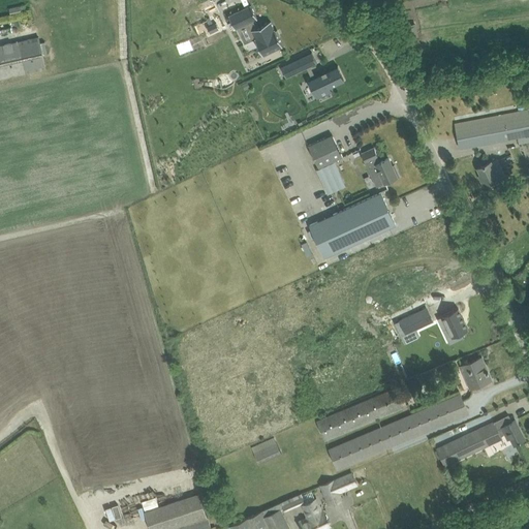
[(9,8),(10,17),(22,13),(20,5),(9,8)]
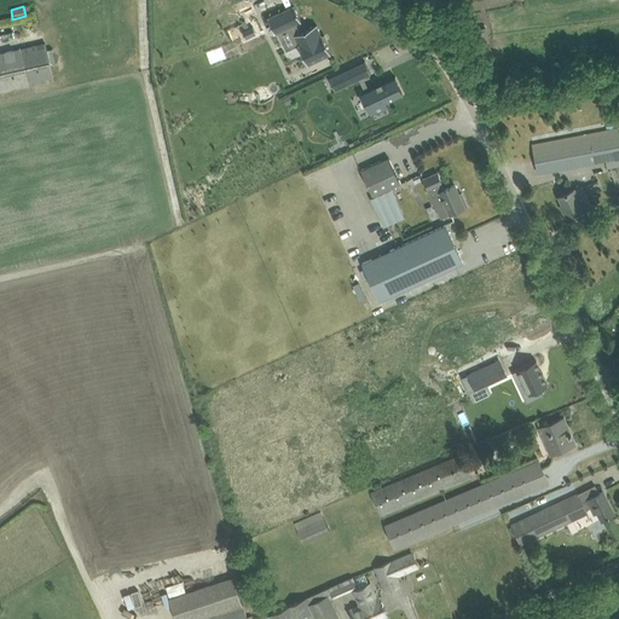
[(294,6),(267,18),(275,34),(277,33),(287,51),(299,45),(307,64),(330,53),(322,34),(320,35),(317,24),(304,30),(299,22),(301,21),(294,6)]
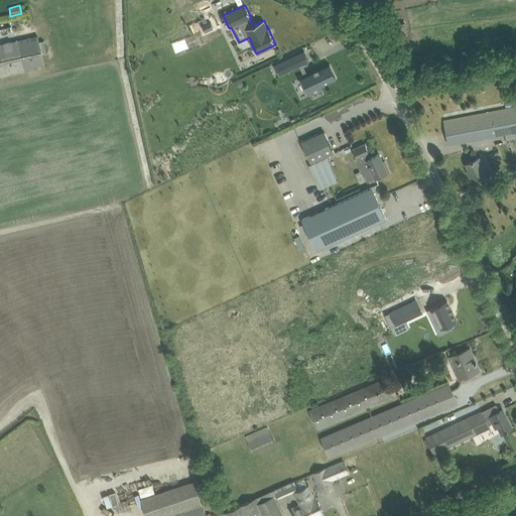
[(19,40),(0,44),(0,77),(26,71),(46,66),(39,36),(19,40)]
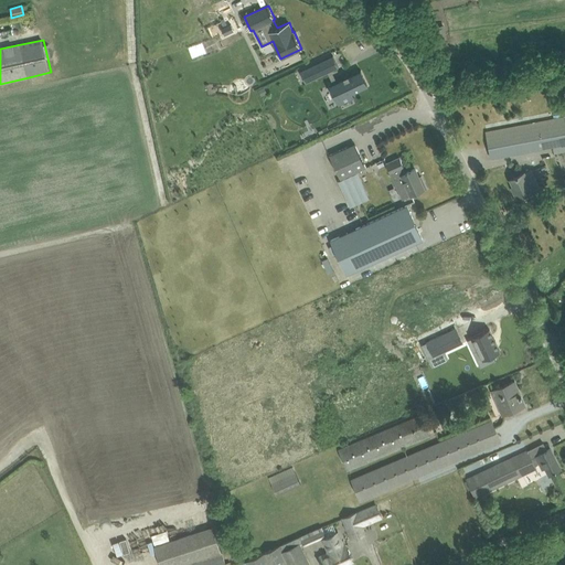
[(332,55),(300,71),(300,72),(301,72),(306,82),(306,83),(328,73),(331,71),(339,67),(332,55)]
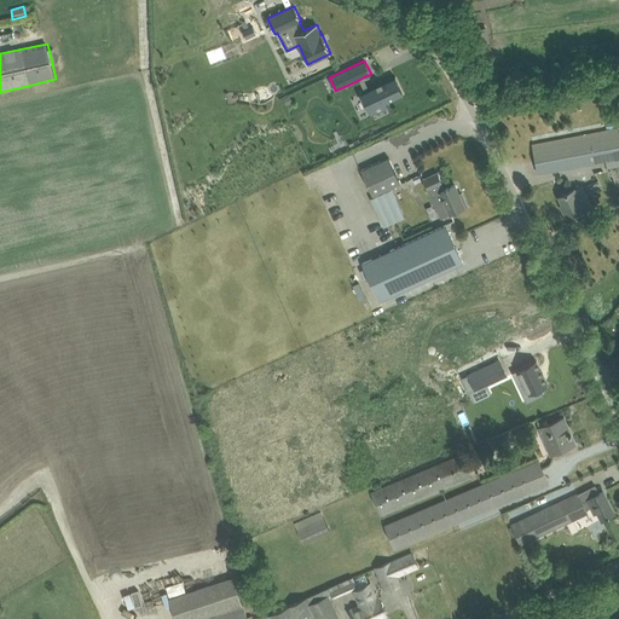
[(365,92),(363,93),(364,96),(372,114),(388,108),(386,103),(403,94),(395,77),(382,84),(382,82),(376,85),(377,86),(369,90),(365,92)]
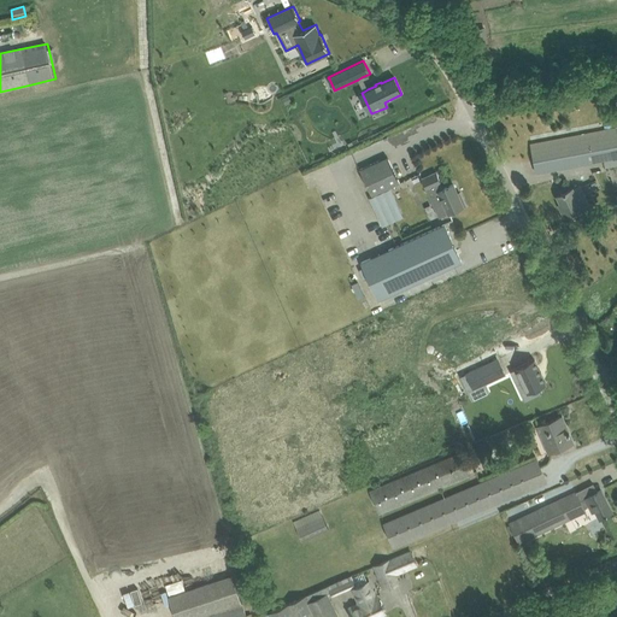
[(292,103),(289,95),(282,98),(286,105),(292,103)]
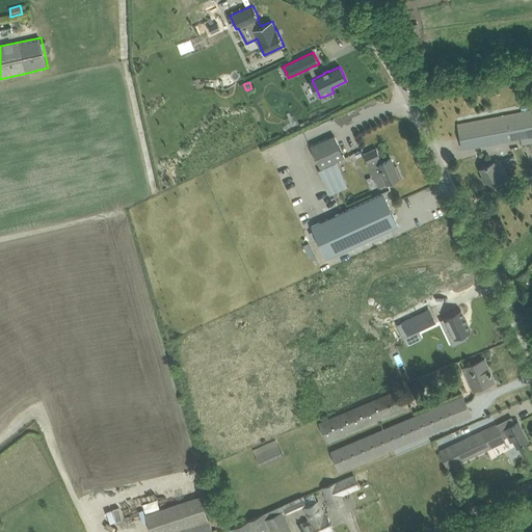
[(531,109),(458,124),(462,149),(531,135),(531,109)]
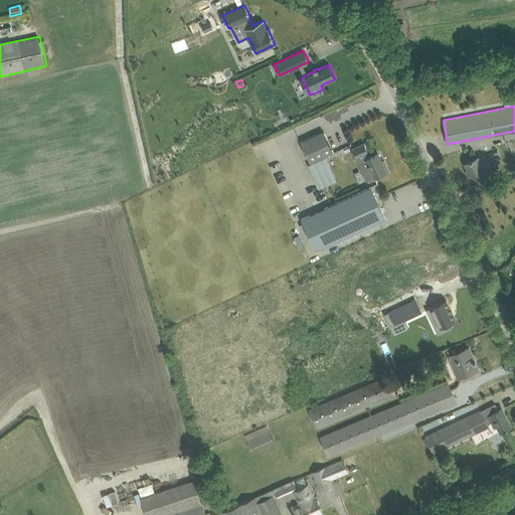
[(316,134),(301,141),(311,163),(333,153),(324,133),(317,136),(316,134)]
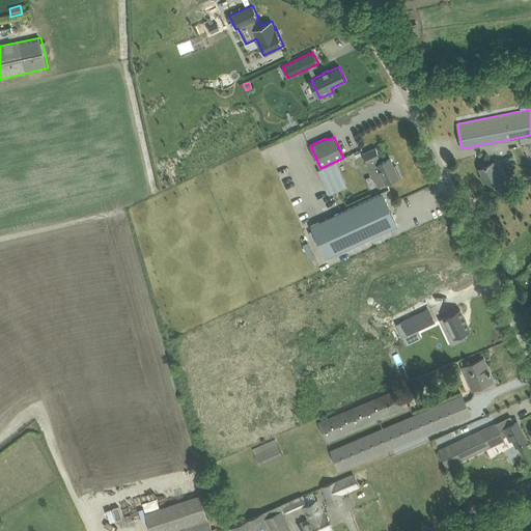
[(363,155),(378,187),(386,184),(400,177),(397,169),(395,170),(390,159),(380,163),(378,158),(380,157),(375,148),(363,155)]
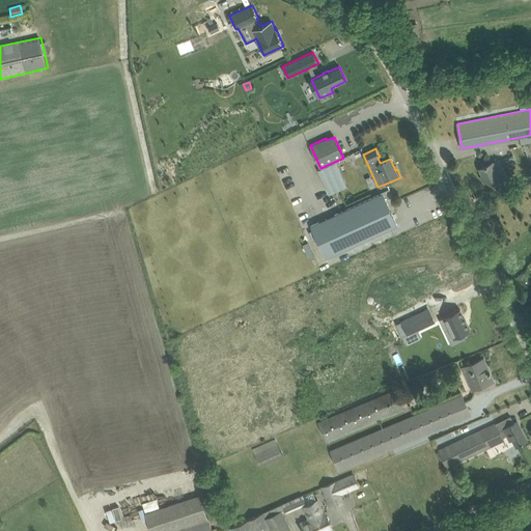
[(482,179),(486,187),(501,179),(493,162),(479,168),(484,178),(482,179)]
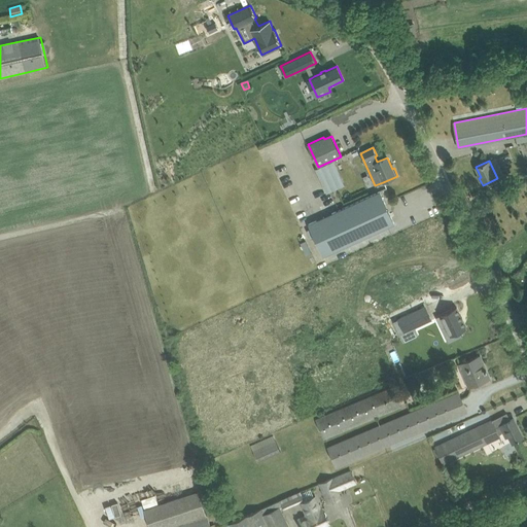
[(309,224),(323,256),(394,223),(380,191),(309,224)]
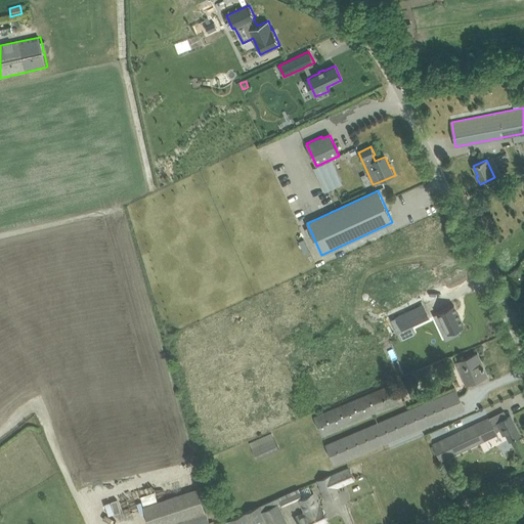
[(423,305),(396,317),(403,331),(429,318),(423,305)]
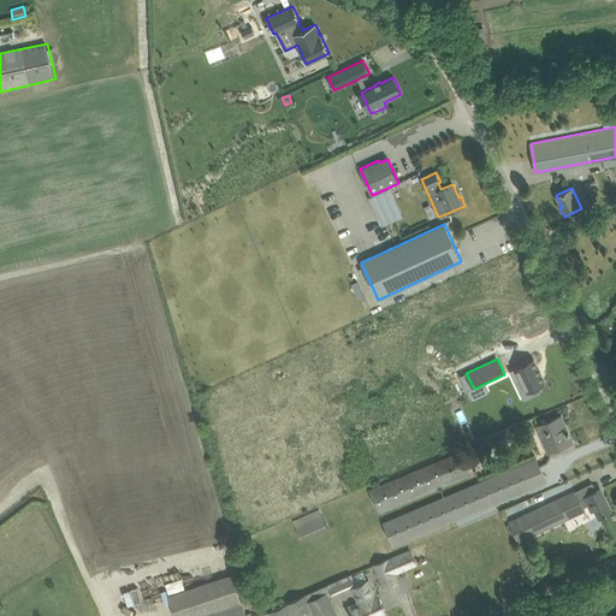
[(533,359),(515,368),(516,368),(517,371),(522,381),(517,384),(525,400),(523,400),(523,401),(540,392),(539,392),(537,386),(545,383),(533,359)]
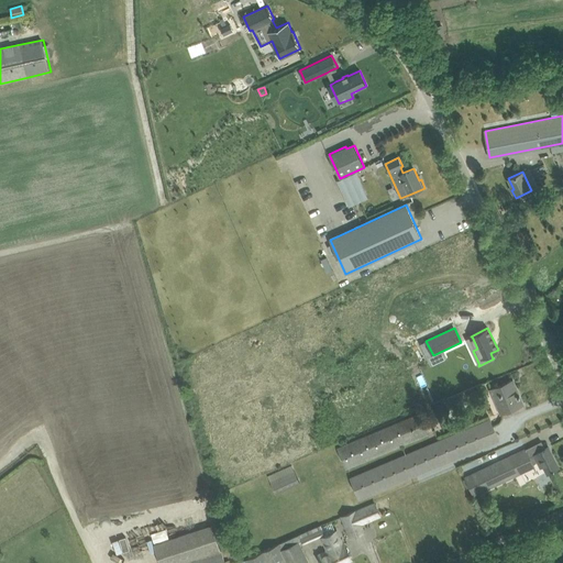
[(503,385),(492,389),(501,414),(512,409),(522,405),(519,396),(520,396),(519,395),(518,395),(517,390),(512,381),(503,385)]
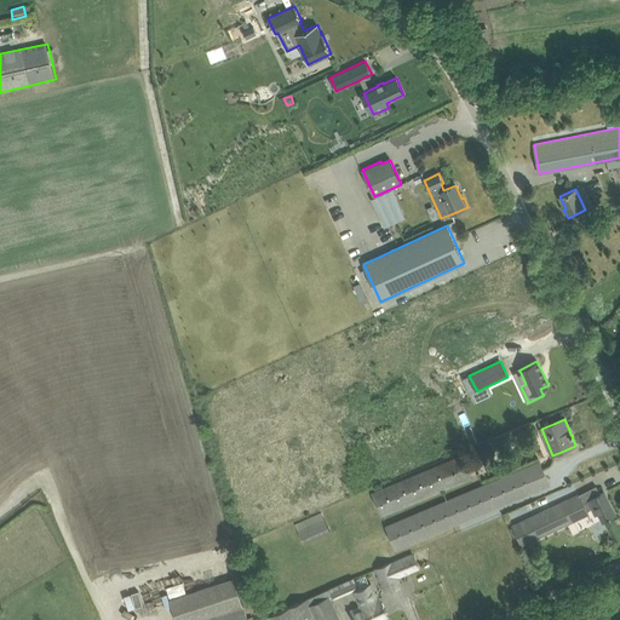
[(382,516),(472,477),(463,453),(371,492),(382,516)]
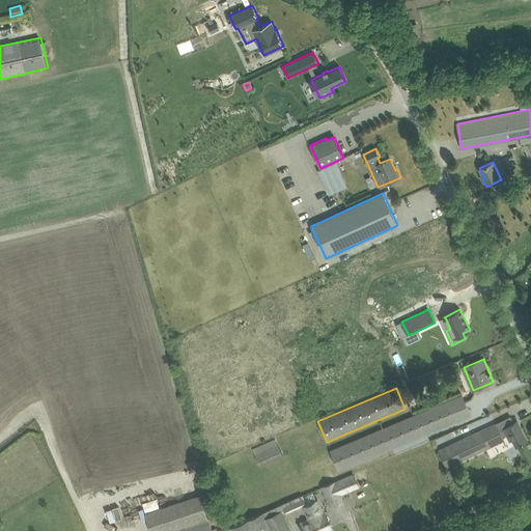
[(470,415),(462,395),(331,450),(339,470),(470,415)]
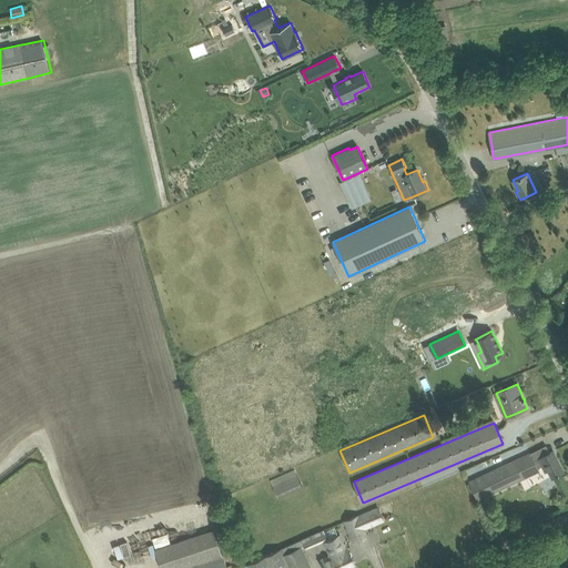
[(530,453),(469,482),(478,499),(526,477),(525,475),(543,466),(546,472),(549,470),(553,477),(564,472),(554,450),(535,460),(530,453)]
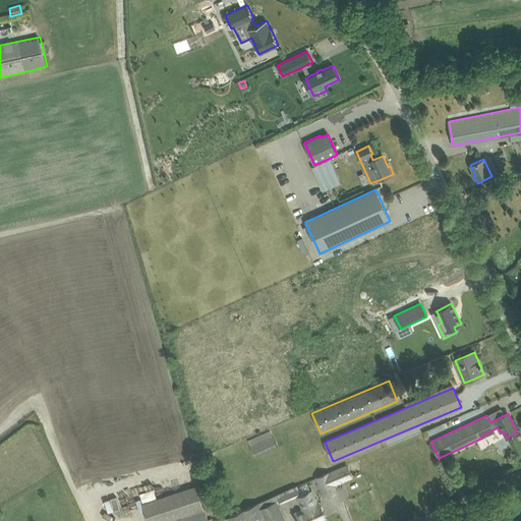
[(270,430),(247,441),(255,457),(278,448),(270,430)]
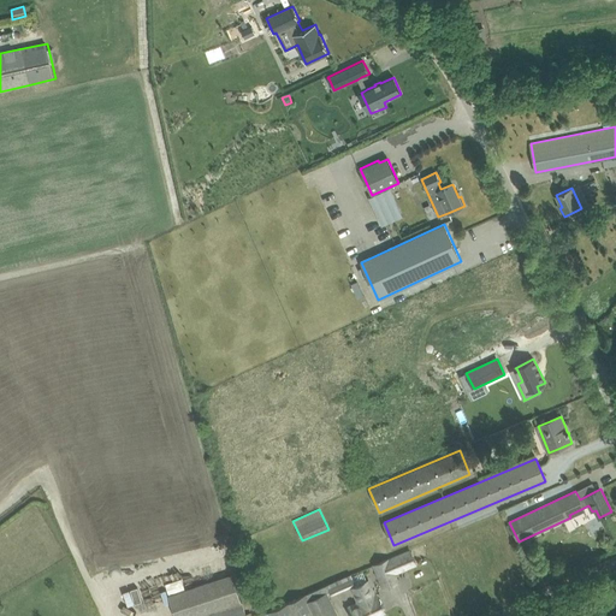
[(600,534),(598,545),(606,548),(610,537),(600,534)]
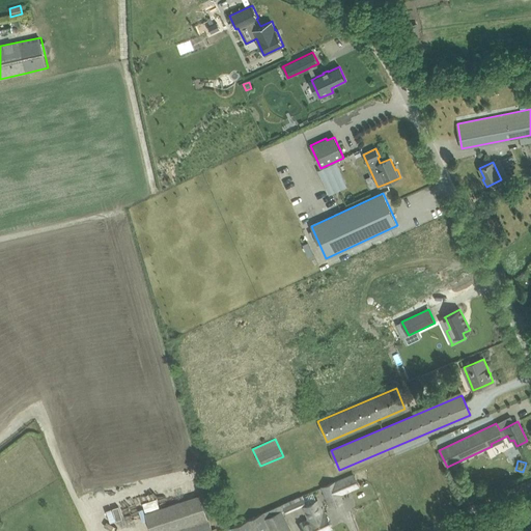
[(337,480),(342,494),(361,486),(355,473),(337,480)]
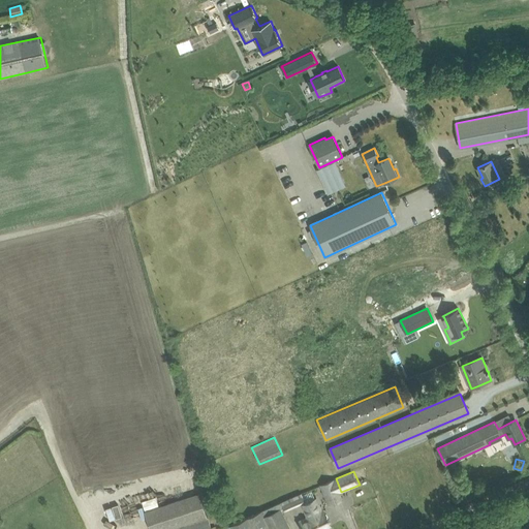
[(320,485),(330,505),(344,499),(341,492),(336,478),(320,485)]
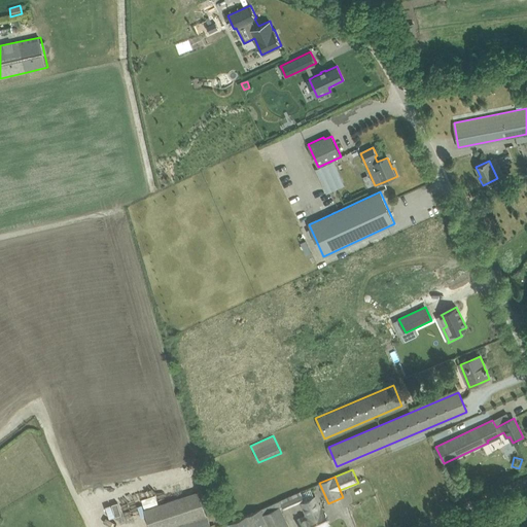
[(283,510),(305,499),(301,491),(276,501),(231,523),(232,526),(288,526),(279,507),(282,505),(283,510)]
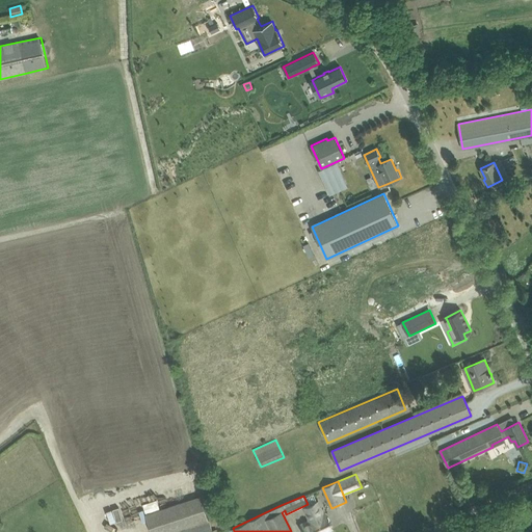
[(151,531),(212,531),(201,497),(145,514),(151,531)]
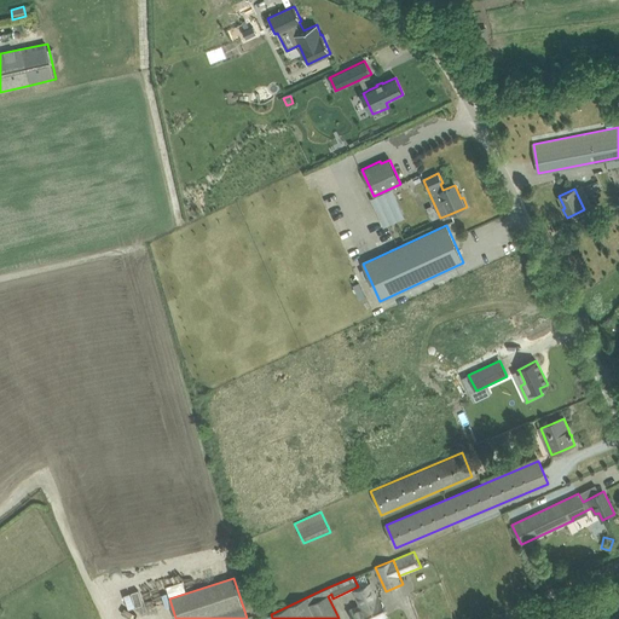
[(372,618),(386,613),(371,583),(356,590),(362,606),(351,611),(354,617),(356,618),(372,618)]
